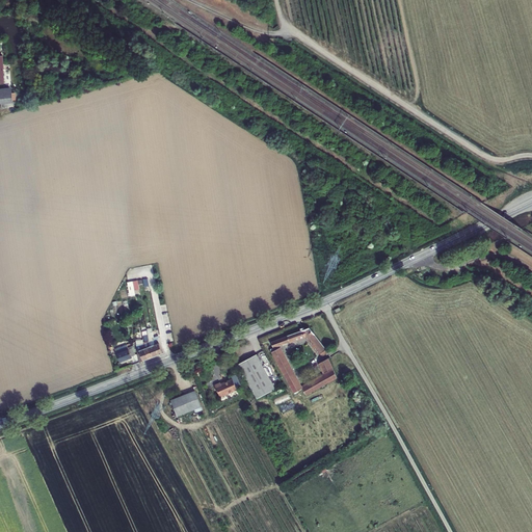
[(11,92),(0,94),(0,103),(12,103),(11,92)]
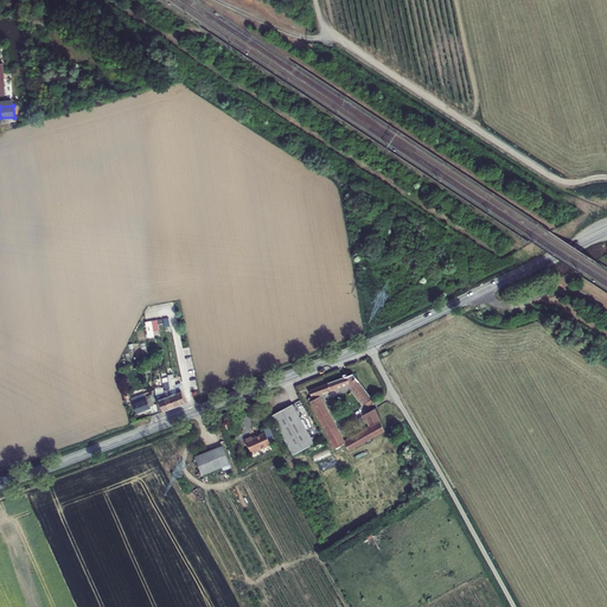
[(145,320),(147,337),(159,336),(159,325),(163,324),(161,319),(145,320)]
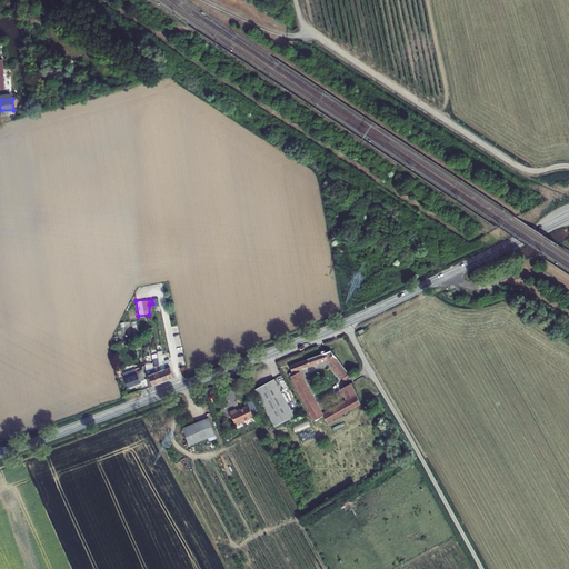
[(289,373),(302,399),(313,420),(322,416),(327,422),(348,411),(360,403),(356,395),(351,383),(342,388),(348,401),(323,415),(299,370),(327,359),(341,379),(343,378),(345,381),(351,377),(349,373),(331,350),(326,352),(325,351),(321,352),(322,353),(308,359),(290,366),(292,372),(289,373)]
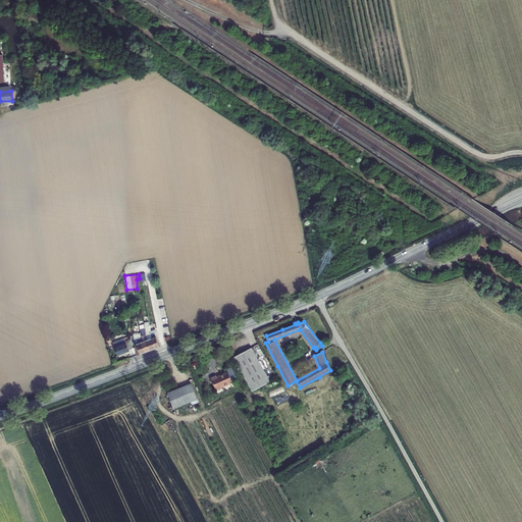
[(146,341),(150,351),(155,349),(151,338),(151,332),(150,333),(150,331),(151,331),(149,325),(144,326),(145,328),(146,335),(146,341)]
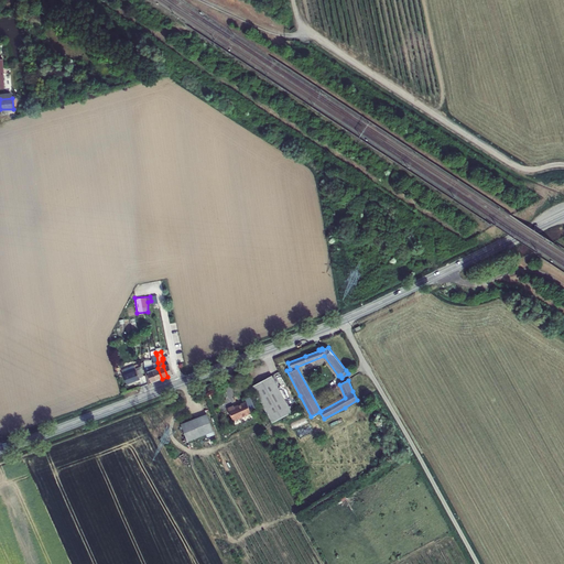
[(153,370),(158,380),(162,379),(158,368),(158,362),(156,355),(153,356),(154,362),(152,362),(152,365),(153,370)]
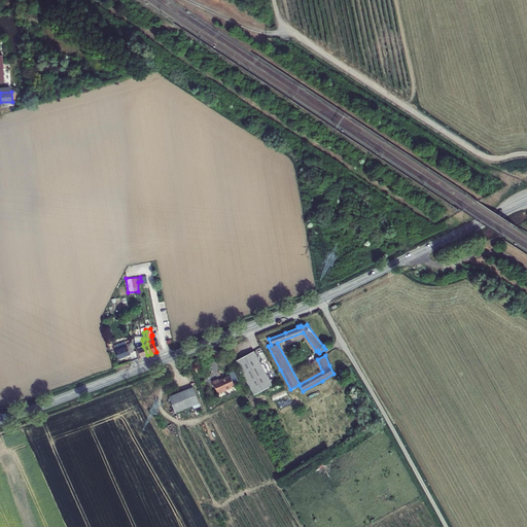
[(152,342),(156,352),(162,350),(159,344),(157,340),(156,334),(156,332),(152,335),(151,335),(151,337),(152,336),(152,342)]
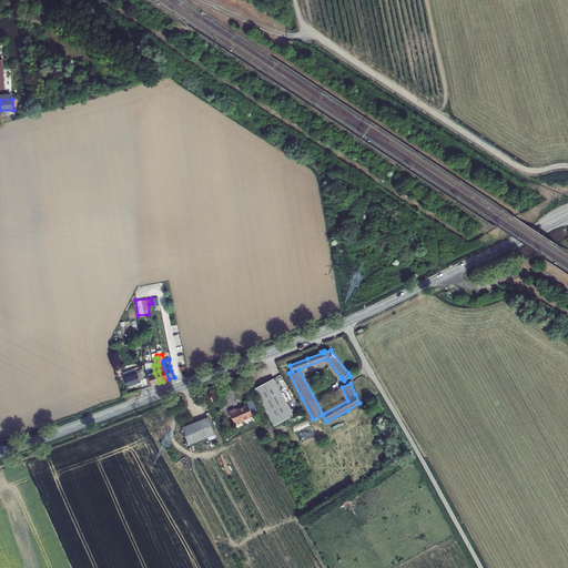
[(146,375),(149,387),(159,383),(154,373),(153,367),(145,368),(146,375)]
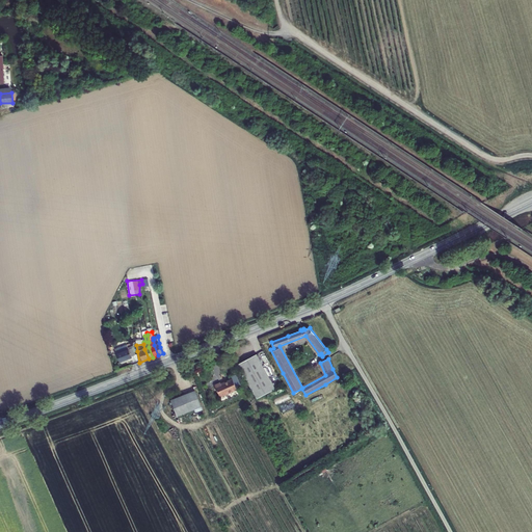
[(132,348),(129,349),(127,345),(115,349),(121,363),(132,358),(131,356),(134,355),(132,348)]
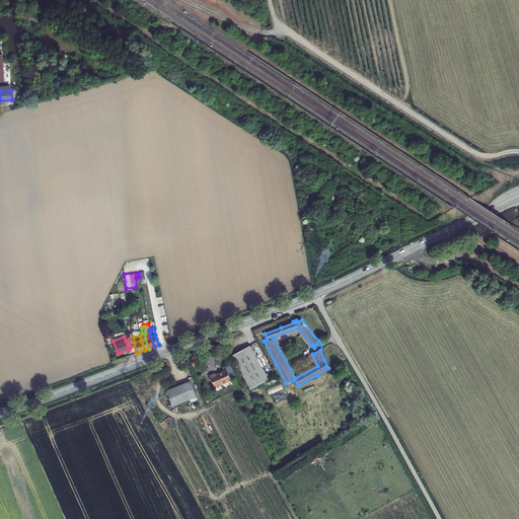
[(269,379),(250,346),(232,356),(250,389),(269,379)]
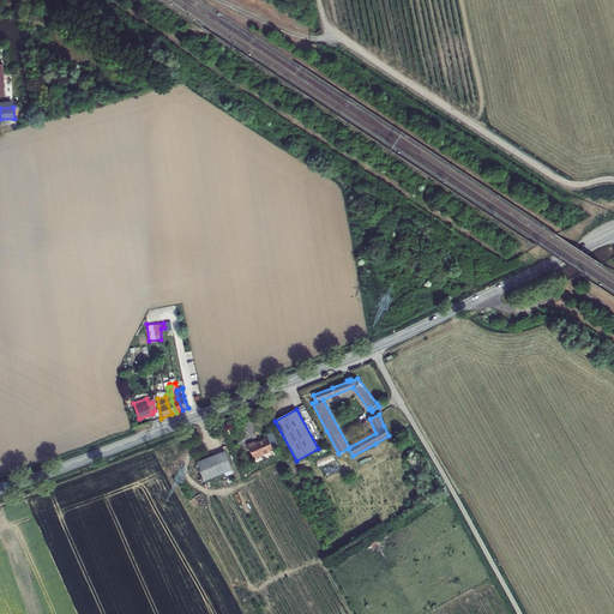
[(254,458),(274,449),(269,438),(256,444),(254,443),(248,445),(254,458)]
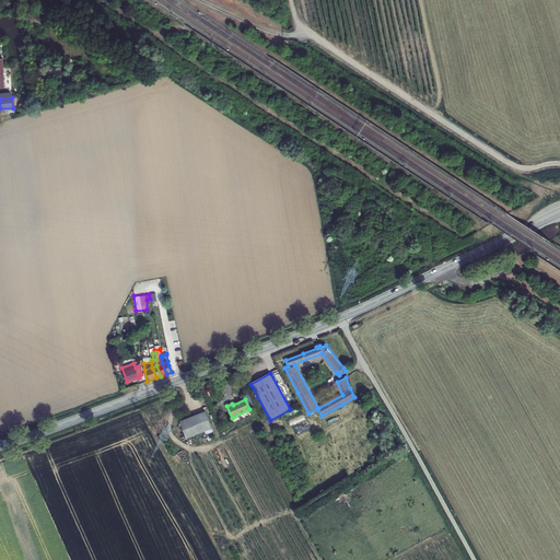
[(206,411),(179,421),(186,439),(212,428),(206,411)]
